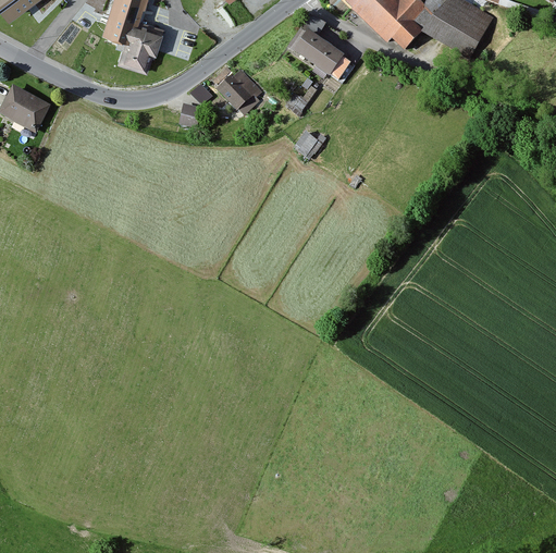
[(0,0),(0,1),(10,15),(31,0),(0,0)]
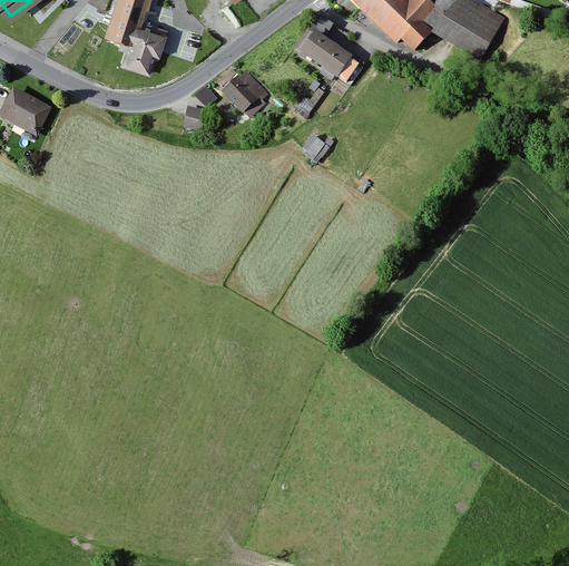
[(114,0),(105,31),(129,38),(135,21),(144,25),(150,0),(114,0)]
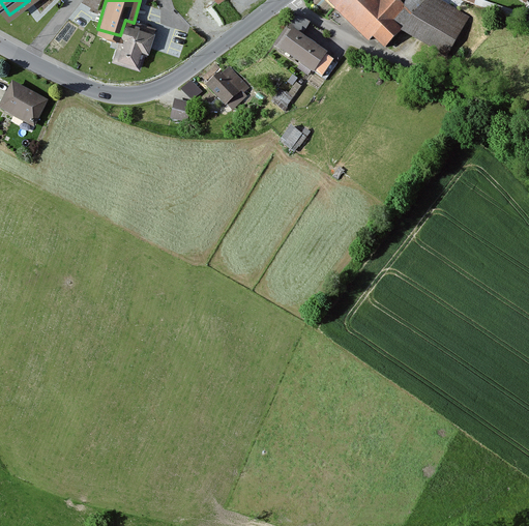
[(331,0),(338,4),(333,9),(371,38),(372,36),(386,47),(401,29),(444,51),(467,13),(443,0),(331,0)]
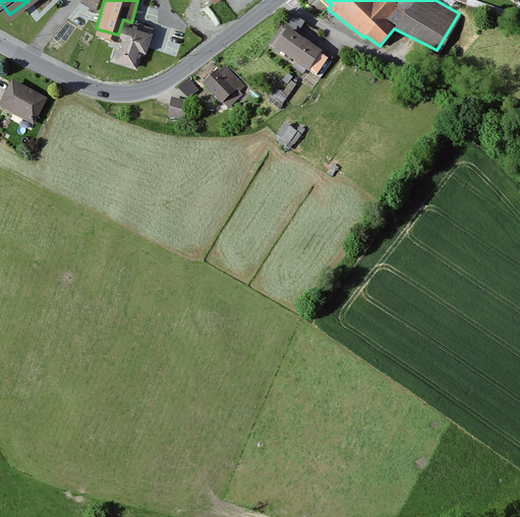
[(118,35),(112,56),(140,64),(151,27),(131,22),(123,19),(118,35)]
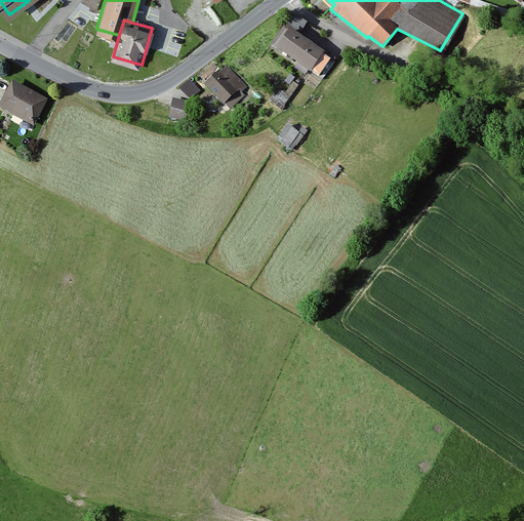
[(323,51),(290,28),(277,45),(310,69),(323,51)]
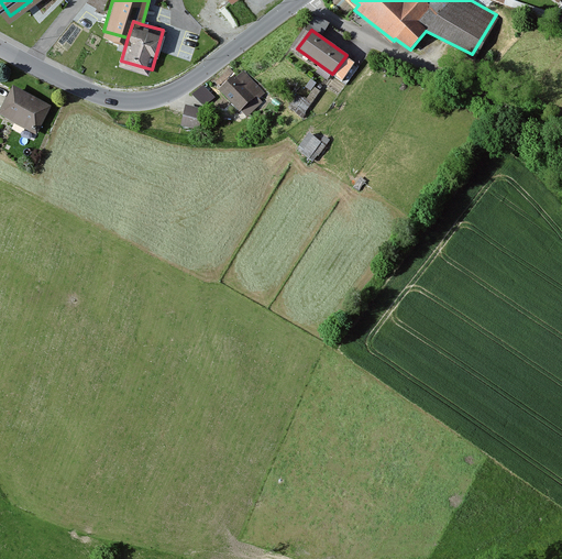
[(233,73),(219,88),(240,110),(263,88),(244,69),(238,76),(233,73)]
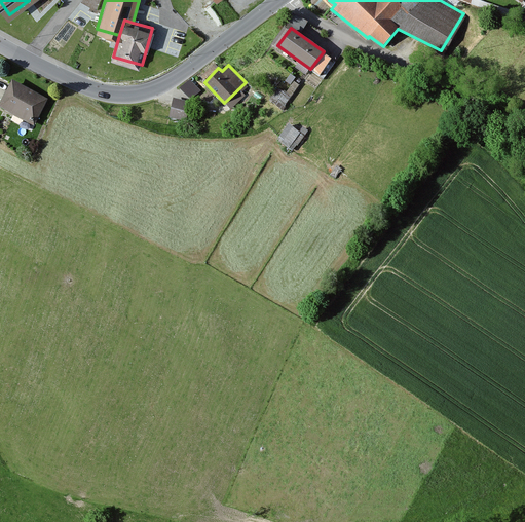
[(200,88),(189,77),(180,86),(191,99),(200,88)]
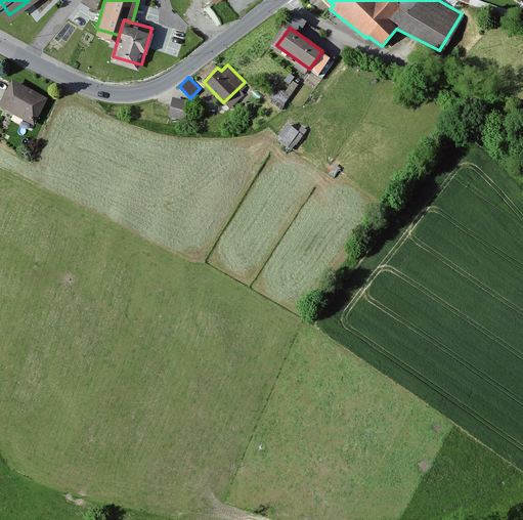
[(47,97),(11,79),(0,101),(0,103),(35,121),(47,97)]
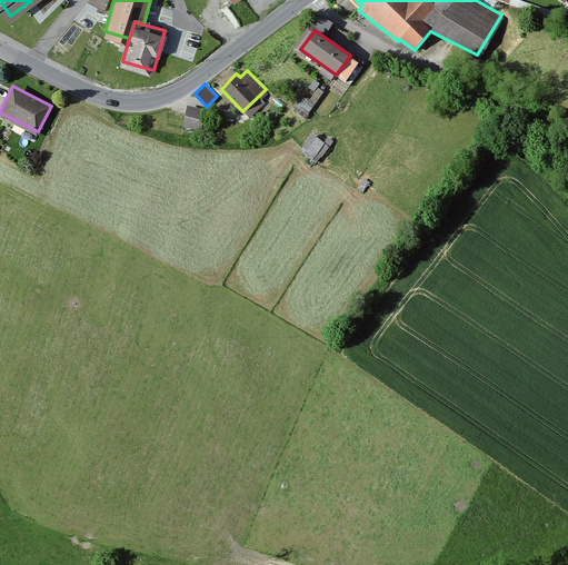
[(302,91),(295,105),(307,112),(316,99),(302,91)]
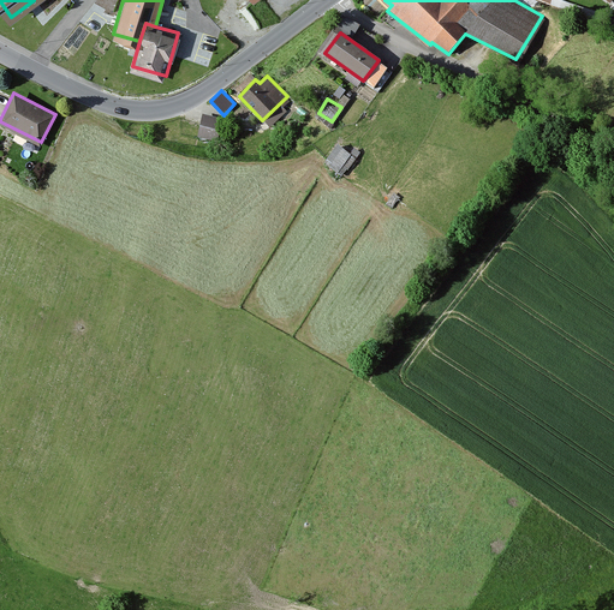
[(216,115),(201,113),(198,135),(214,136),(216,115)]
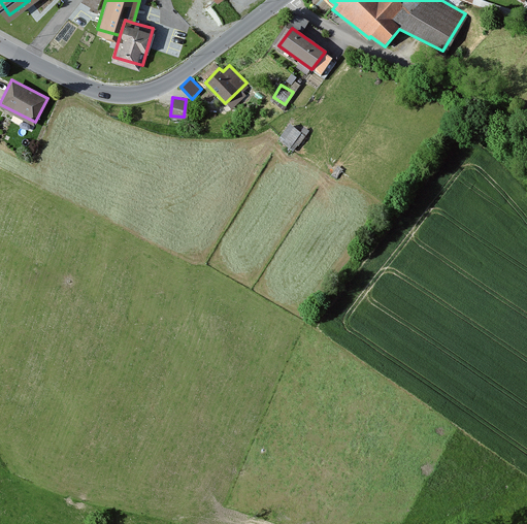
[(280,133),(297,145),(309,127),(292,116),(280,133)]
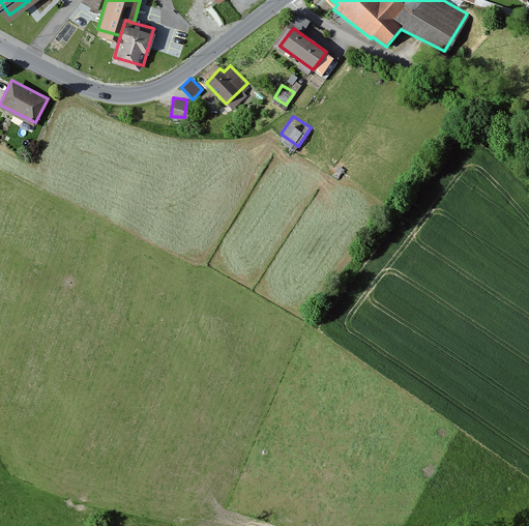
All buildings are outlined.
